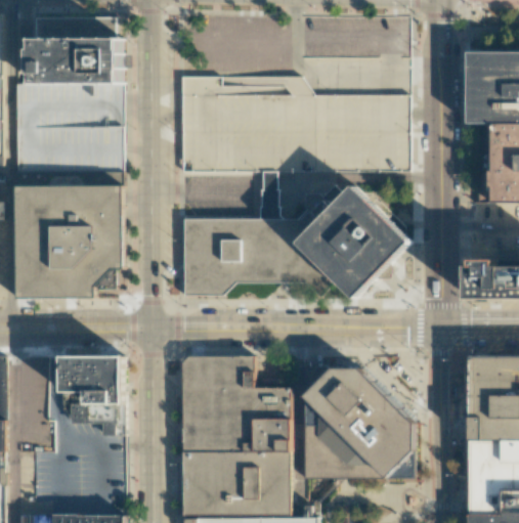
[(118,42),(113,41),(113,17),(30,17),(30,50),(26,50),(26,76),(30,76),(30,83),(118,83),(118,73),(122,73),(122,52),(118,52),(118,42)]
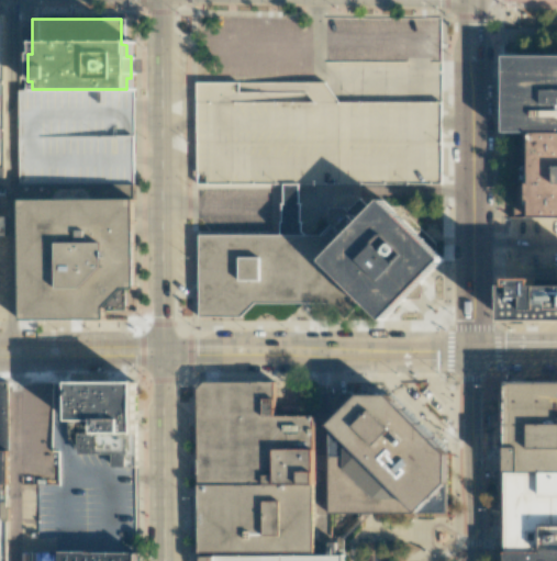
[(556,55),(521,55),(498,77),(498,130),(515,130),(556,131),(556,55)]
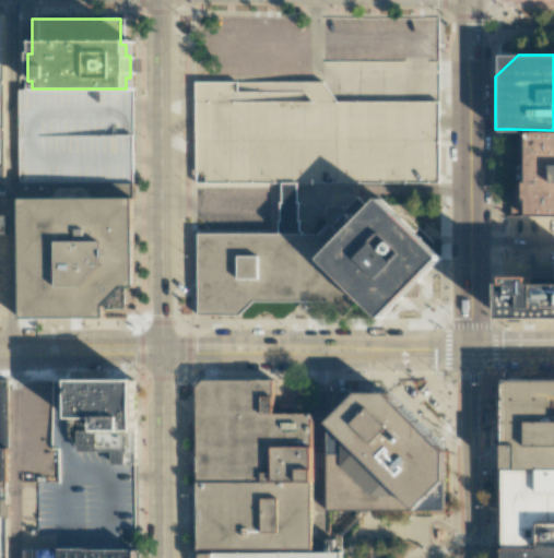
[(129,91),(13,91),(14,178),(130,178),(129,91)]
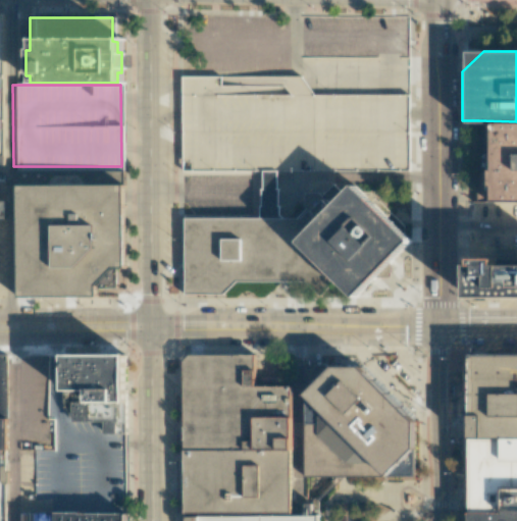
[(516,121),(515,155),(516,155),(516,173),(515,173),(515,201),(478,201),(478,188),(475,188),(475,171),(478,171),(478,120),(516,121)]
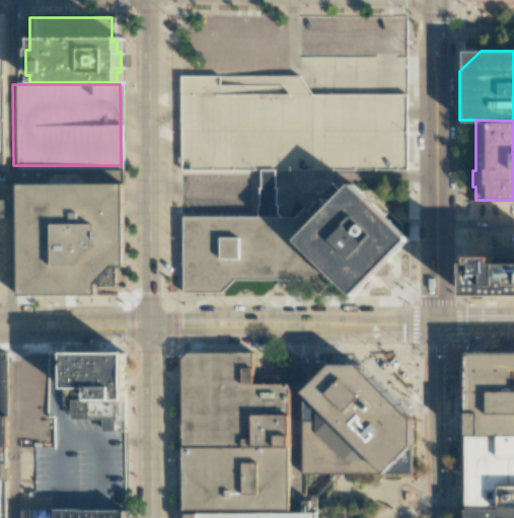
[(121,168),(12,169),(14,296),(91,295),(90,285),(109,268),(122,268),(121,168)]
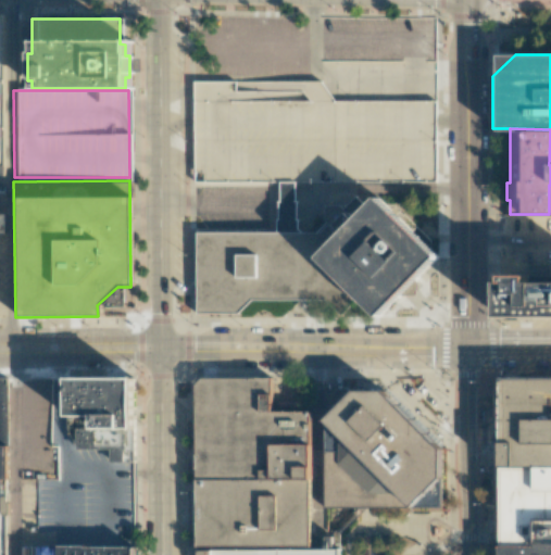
[(371,200),(364,207),(353,197),(343,207),(338,203),(323,205),(325,222),(315,232),(300,232),(296,228),(296,218),(293,216),(293,202),(290,200),(290,181),(276,181),(276,199),(274,203),(274,215),(272,219),(272,231),(195,231),(195,315),(235,315),(249,300),(299,300),(307,306),(311,300),(324,301),(340,316),(357,299),(372,313),(428,254),(371,200)]
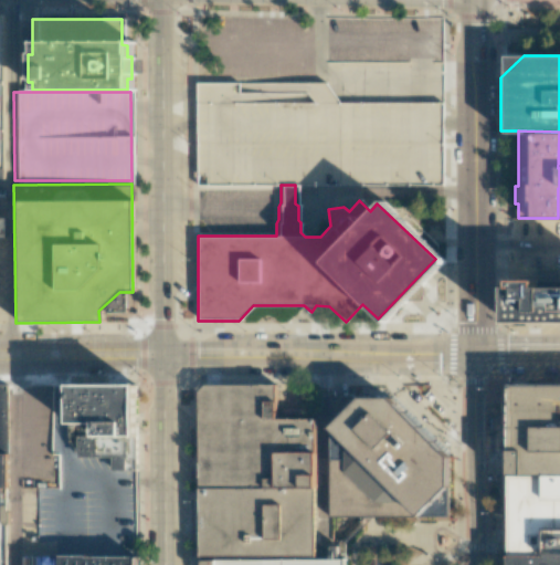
[(559,288),(535,289),(535,280),(507,281),(508,289),(500,289),(502,322),(559,321),(559,288)]
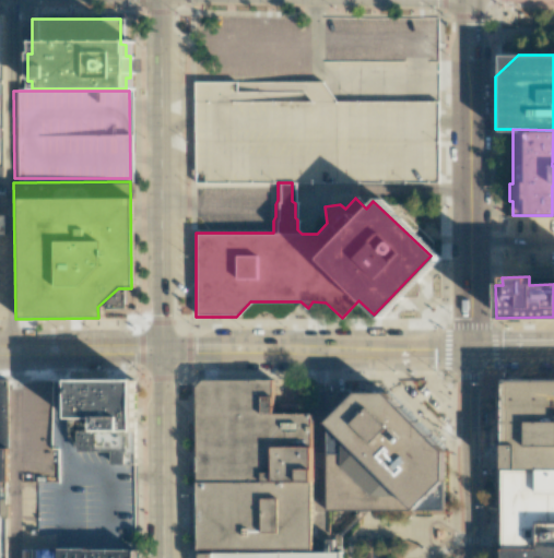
[(553,557),(553,379),(493,379),(492,557),(553,557)]
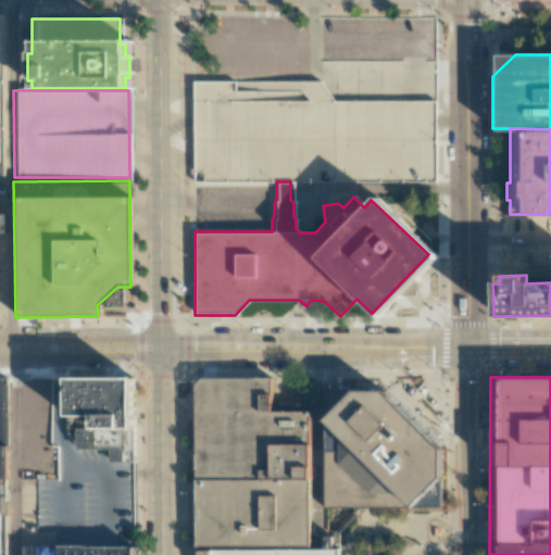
[(271,378),(202,379),(195,386),(193,549),(311,549),(311,480),(315,480),(316,470),(313,470),(313,448),(310,448),(310,425),(297,413),(274,413),(274,395),(271,395),(271,378)]
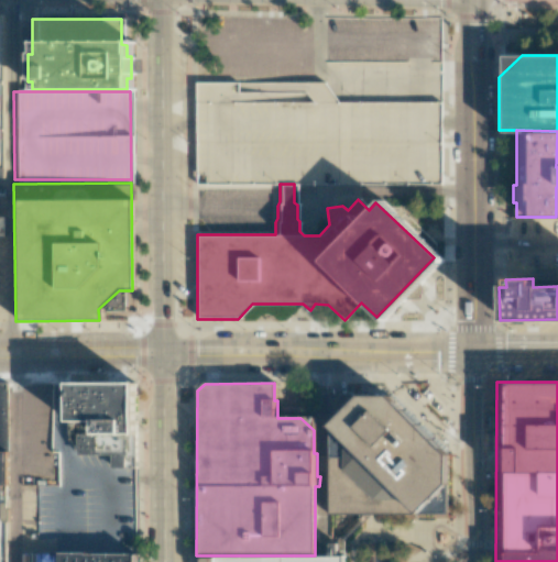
[(133,385),(66,385),(66,423),(93,423),(93,437),(133,436),(133,385)]
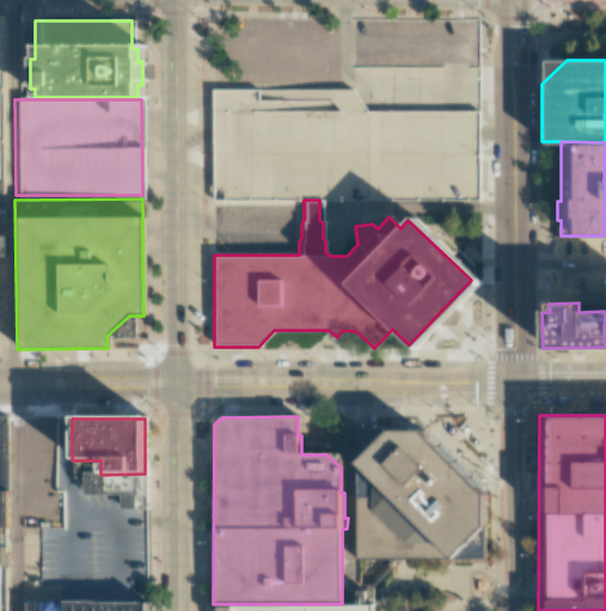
[(355,560),(483,560),(483,489),(429,433),(355,433),(355,560)]
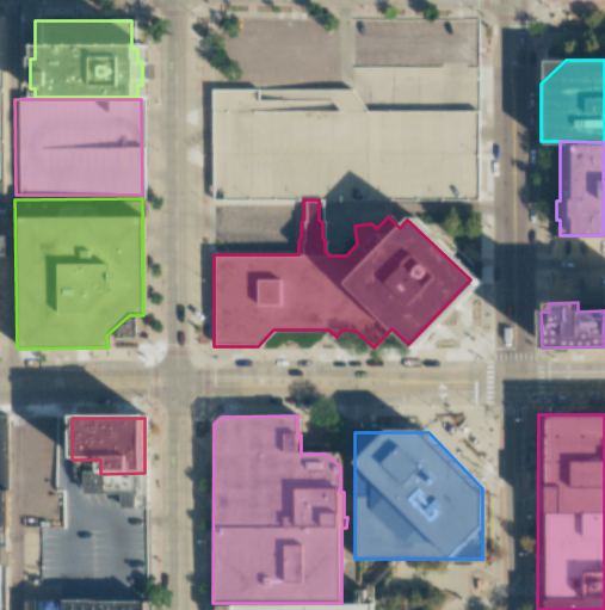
[(57,609),(142,609),(142,599),(57,599),(57,609)]
